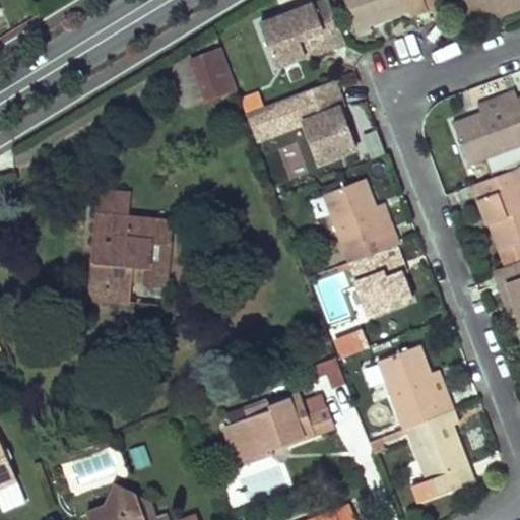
[(324,0),(261,23),(276,67),(306,56),(300,41),(323,31),(329,47),(344,42),(344,40),(328,0),(324,0)]
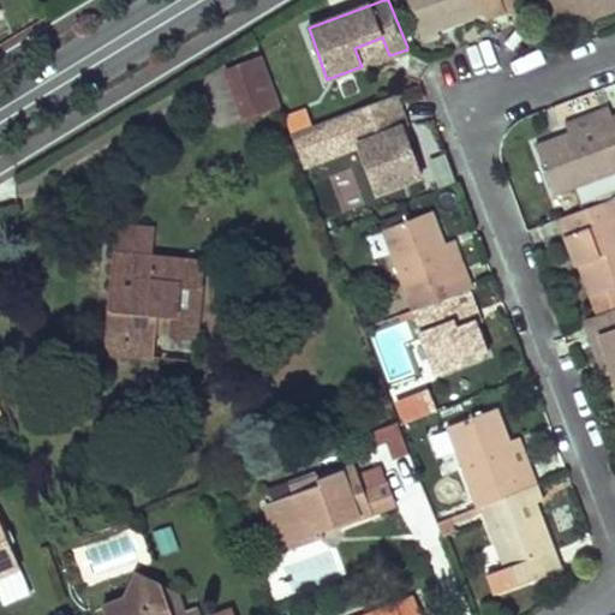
[(408,0),(416,19),(445,7),(452,27),(483,15),(503,7),(520,1),(519,0),(408,0)]
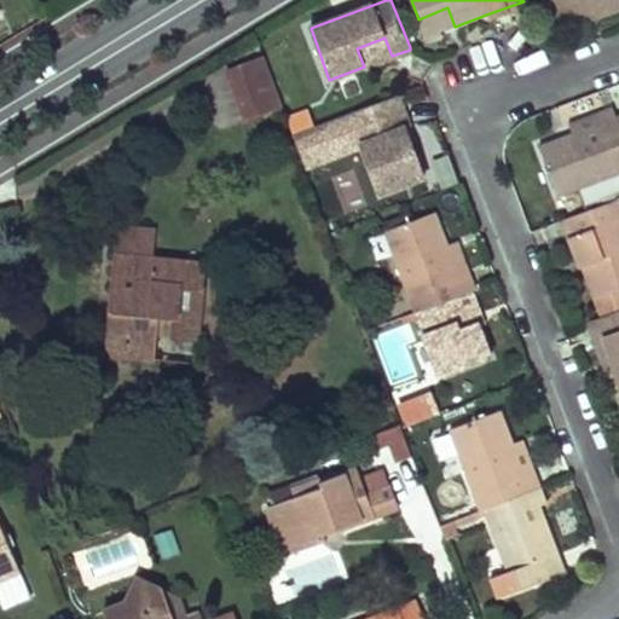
[(618,0),(543,0),(551,24),(586,12),(585,10),(612,0),(618,0)]
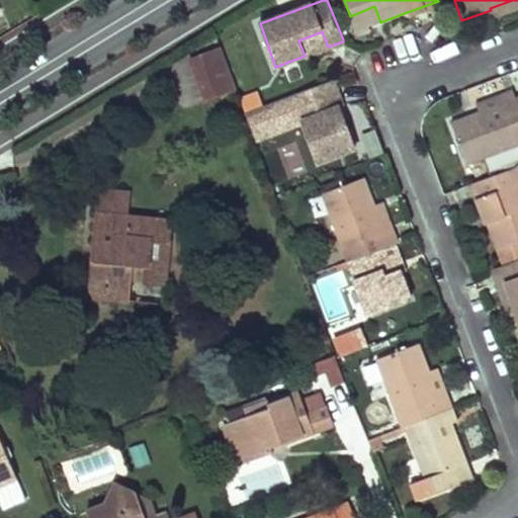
[(517,0),(512,0),(490,8),(491,10),(493,16),(513,9),(517,7),(517,0)]
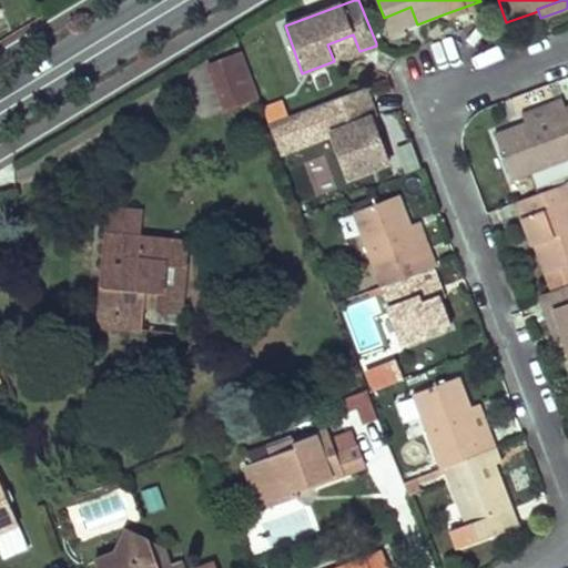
[(411,7),(384,18),(392,38),(406,33),(405,29),(417,24),(411,7)]
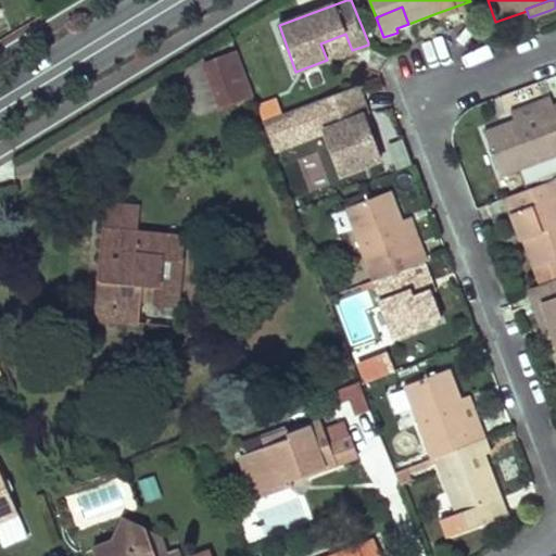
[(456,10),(455,7),(437,13),(438,17),(456,10)]
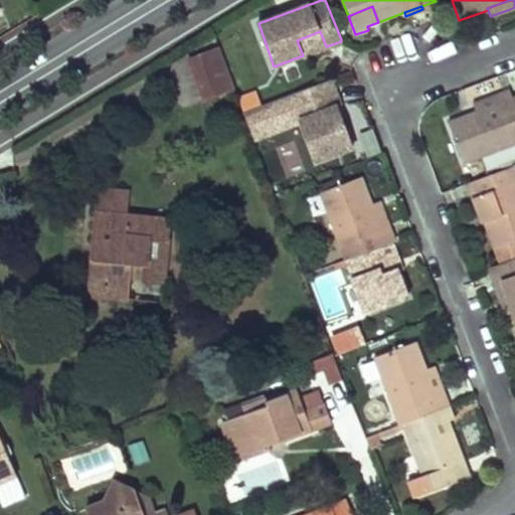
[(320,31),(297,40),(303,55),(304,58),(327,50),(326,46),(320,31)]
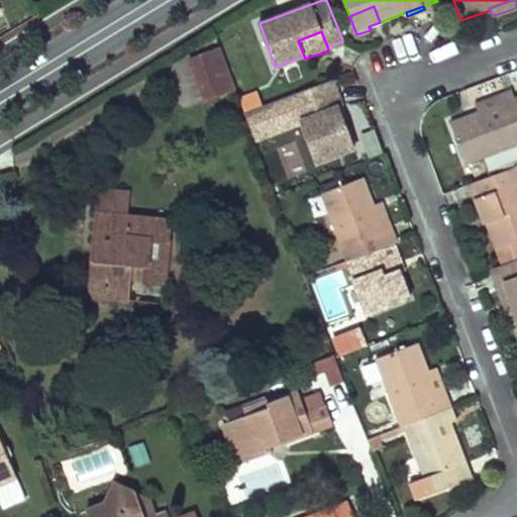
[(190,58),(206,101),(236,90),(220,46),(190,58)]
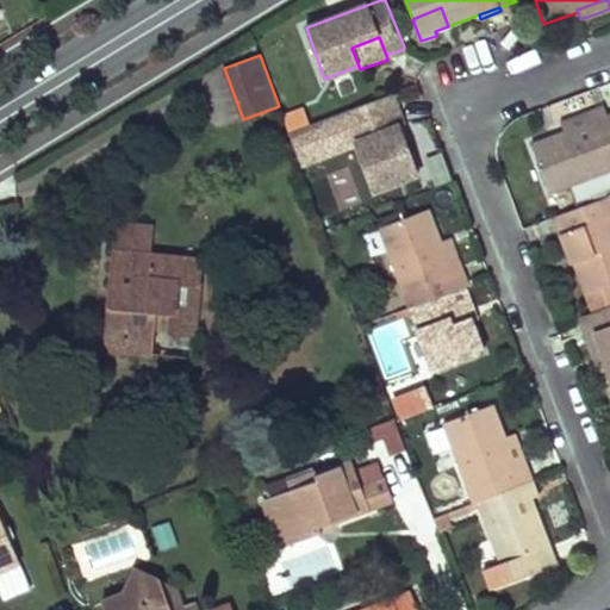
[(392,94),(346,112),(375,192),(418,175),(404,138),(396,116),(399,114),(392,94)]
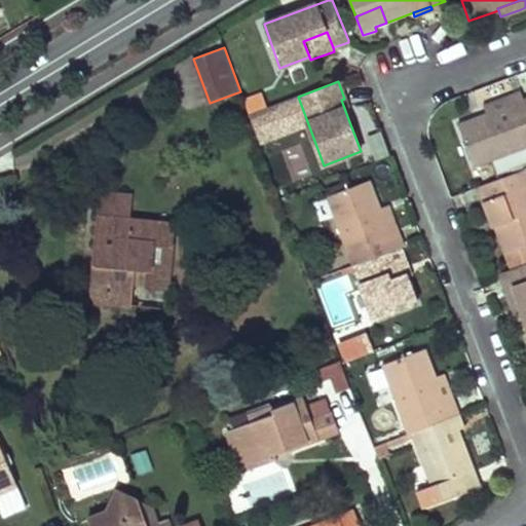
[(486,113),(488,113),(489,115),(514,106),(518,117),(525,113),(525,98),(523,99),(520,91),(483,105),(486,113)]
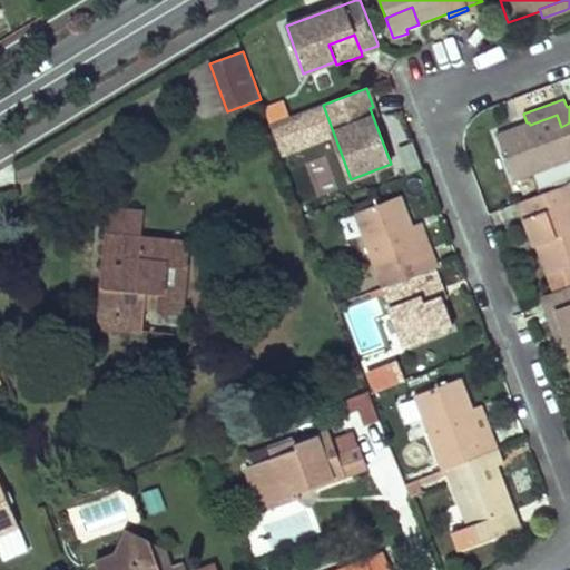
[(497,135),(514,182),(569,160),(569,123),(561,127),(557,115),(530,125),(529,123),(527,123),(497,135)]
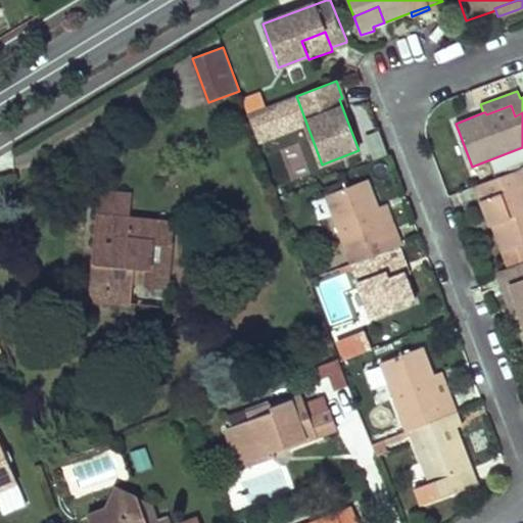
[(269,114),(256,120),(265,141),(277,137),(269,114)]
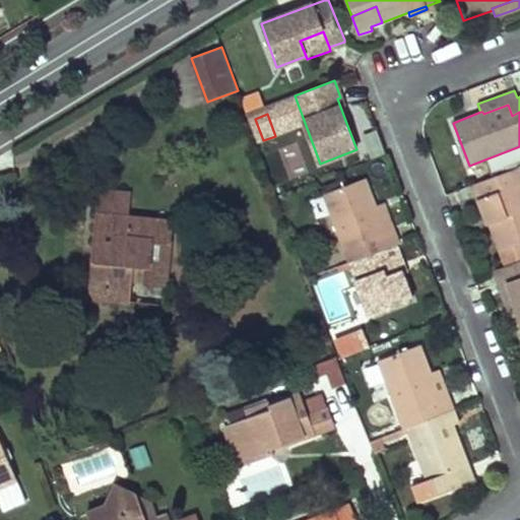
[(297,142),(266,153),(276,183),(308,171),(297,142)]
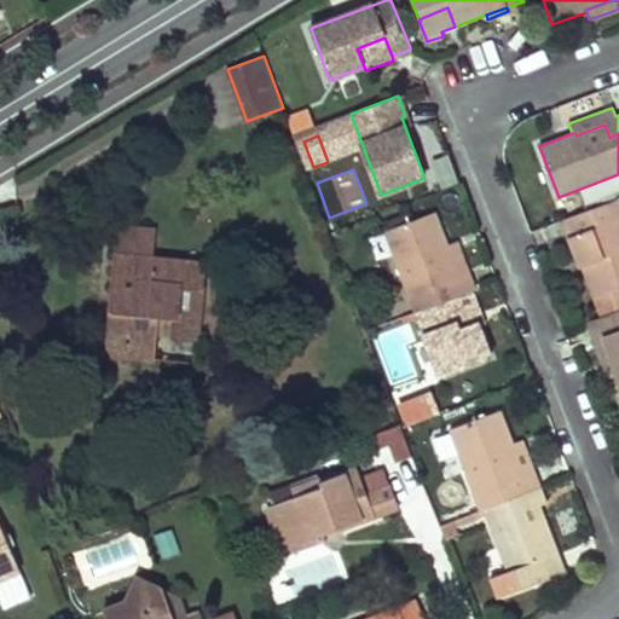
[(568,219),(574,236),(571,238),(574,247),(582,268),(586,266),(599,300),(618,291),(618,200),(568,219)]
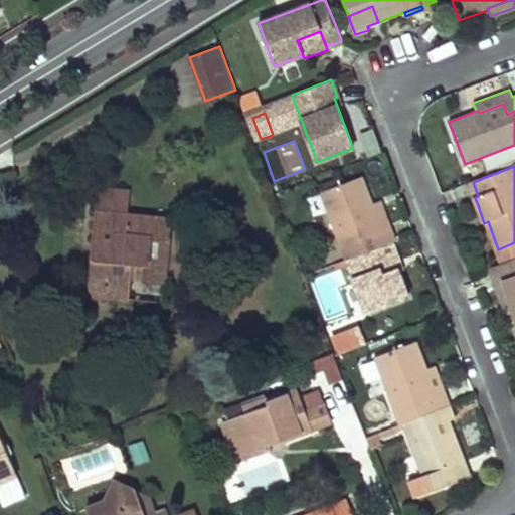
[(394,241),(388,226),(380,229),(371,206),(373,205),(362,176),(320,193),(346,260),(391,242),(394,241)]
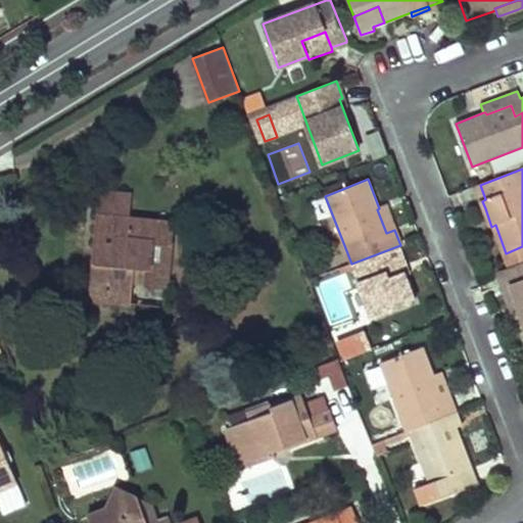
[(101,192),(90,299),(129,303),(131,284),(132,278),(147,279),(146,285),(165,286),(173,223),(129,218),(131,194),(101,192)]
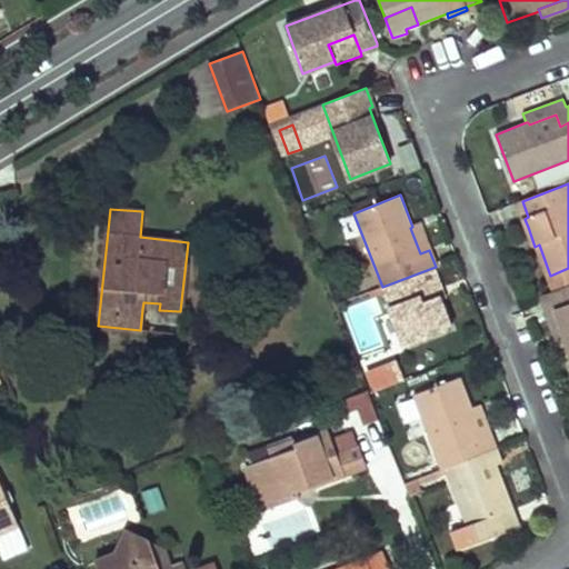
[(412,227),(410,228),(420,253),(429,250),(423,235),(419,225),(412,227)]
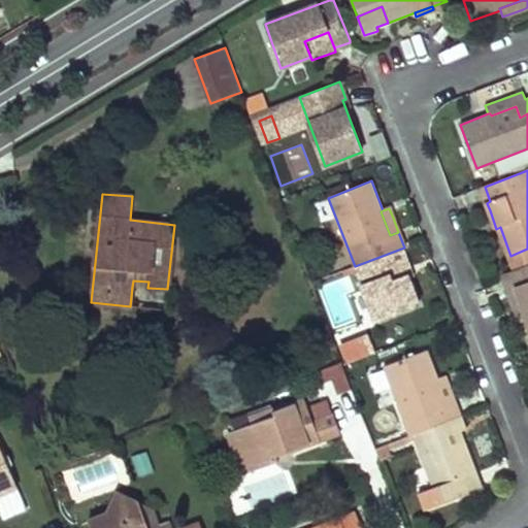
[(357,271),(375,321),(419,304),(408,277),(403,263),(406,261),(401,249),(355,266),(357,271)]
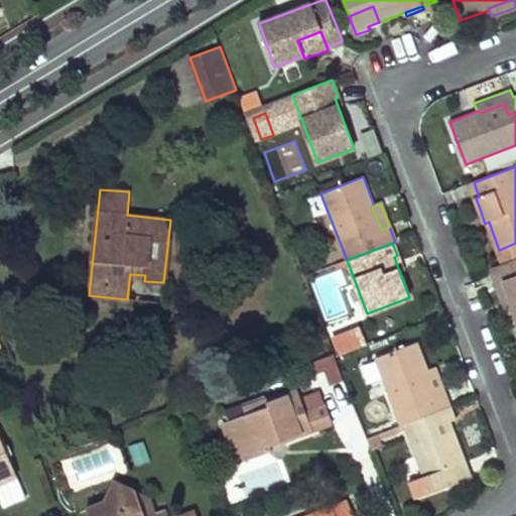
[(515,243),(499,250),(504,264),(515,259),(515,243)]
